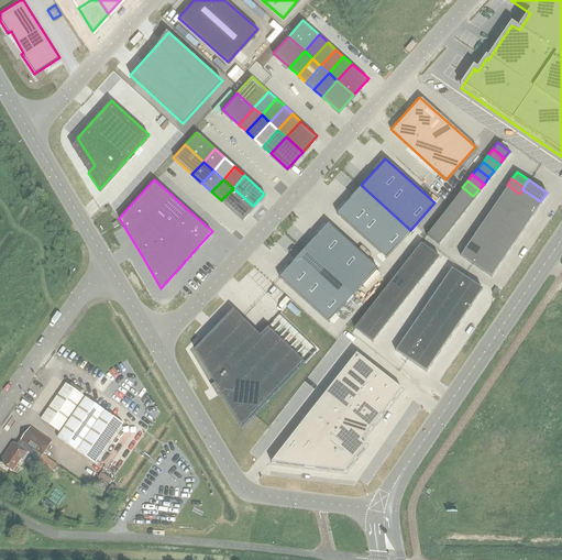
[(361,185),(337,212),(385,256),(410,230),(361,185)]
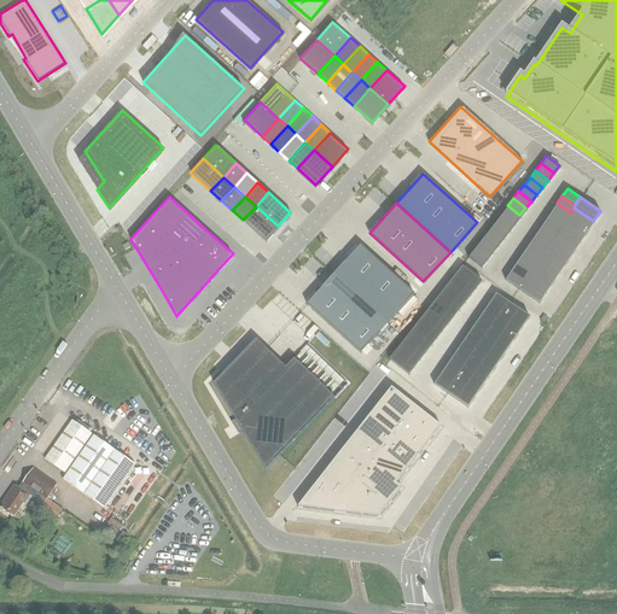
[(557,203),(552,211),(565,220),(566,217),(570,212),(557,203)]
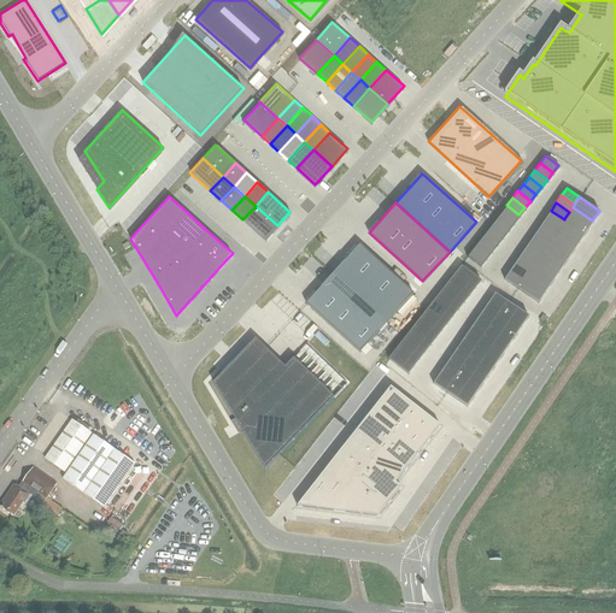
[(506,205),(500,212),(514,222),(518,214),(506,205)]
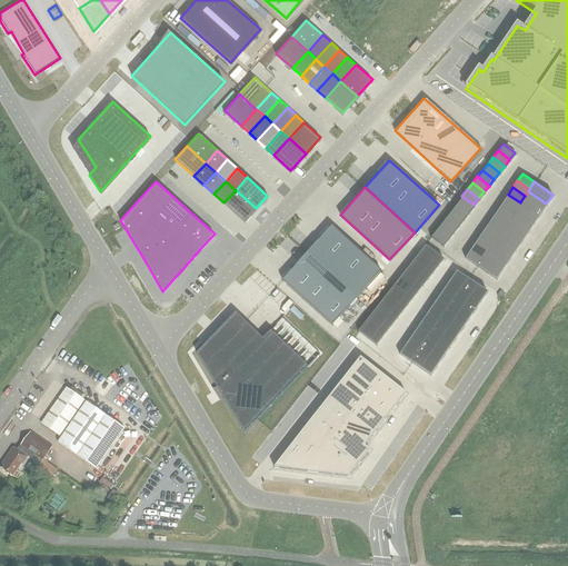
[(236,190),(223,202),(243,221),(256,208),(236,190)]
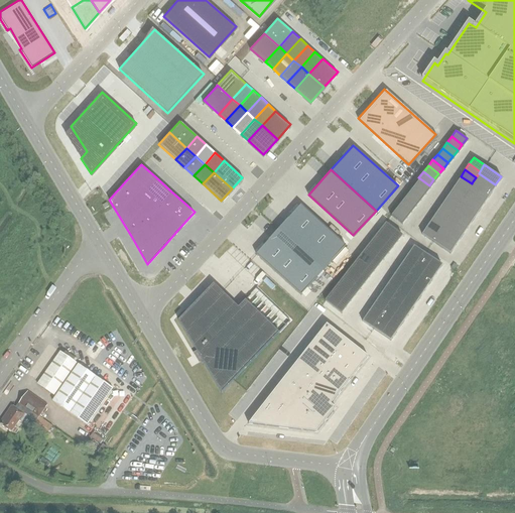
[(476,177),(473,181),(490,193),(495,184),(479,173),(476,177)]
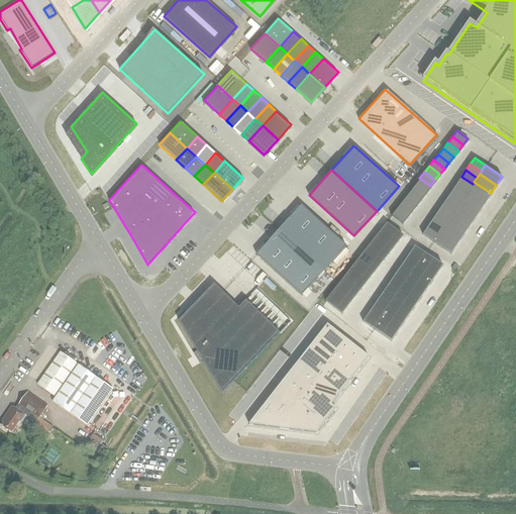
[(461,177),(457,183),(468,190),(473,184),(461,177)]
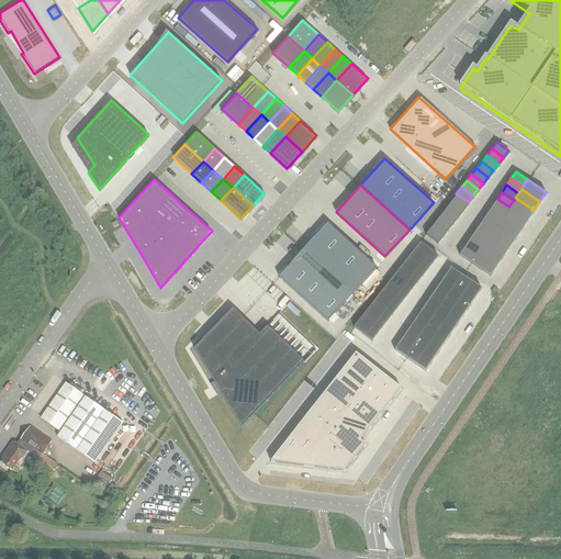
[(456,193),(451,200),(462,209),(468,202),(456,193)]
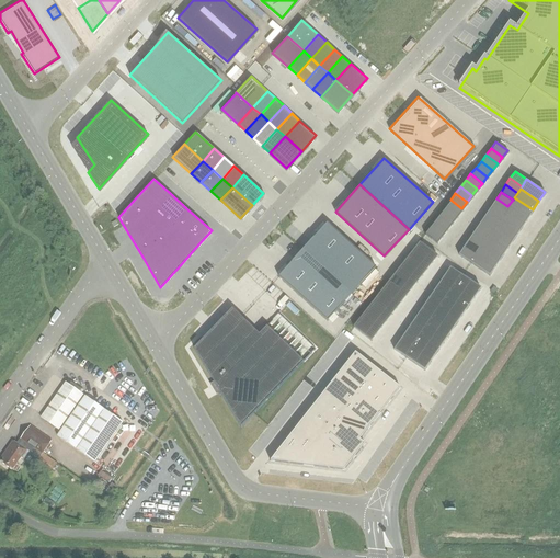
[(513,200),(507,206),(526,219),(533,209),(514,197),(513,200)]
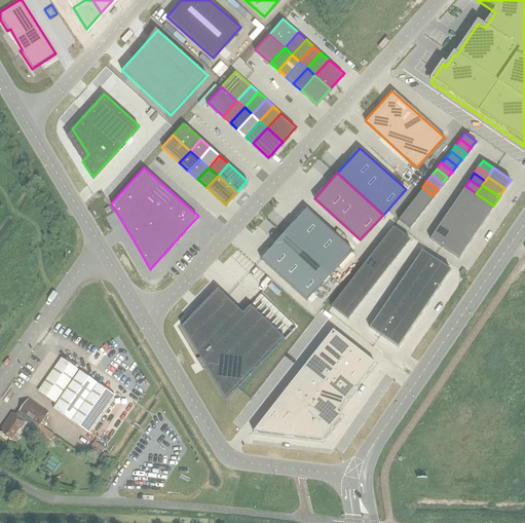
[(465,186),(460,192),(472,199),(476,193),(465,186)]
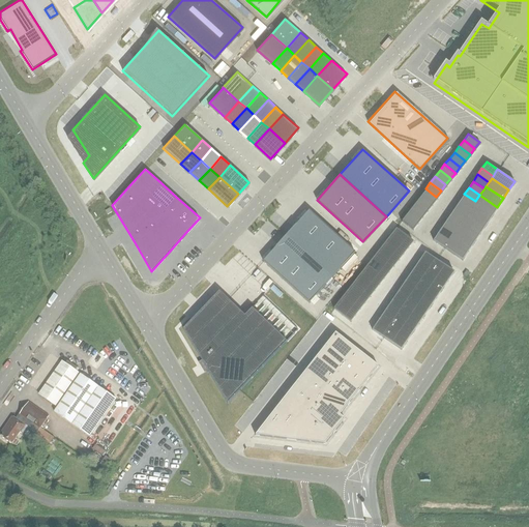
[(425,188),(420,195),(432,203),(436,197),(425,188)]
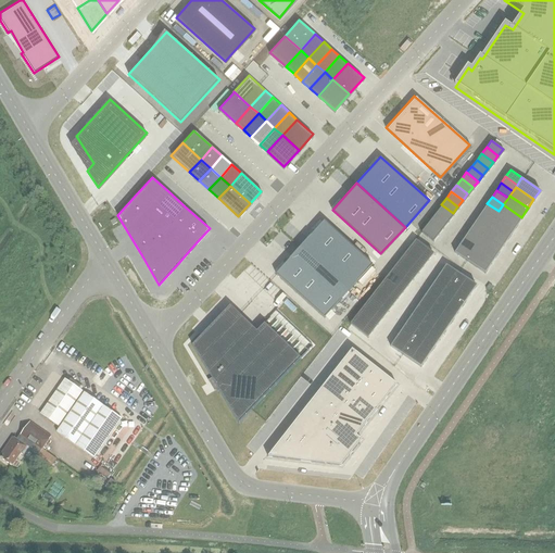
[(487,203),(482,210),(494,218),(497,213),(499,211),(487,203)]
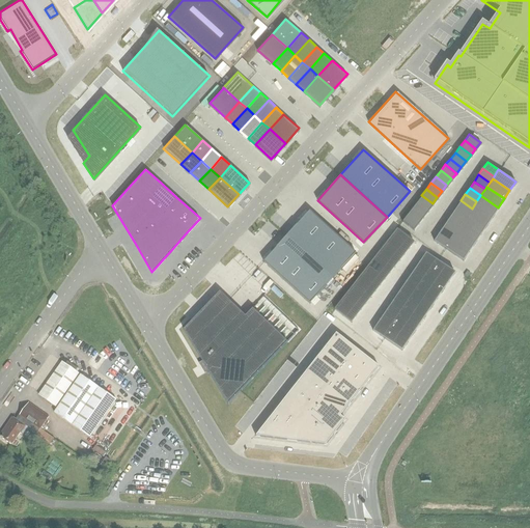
[(421,195),(417,201),(427,210),(433,203),(421,195)]
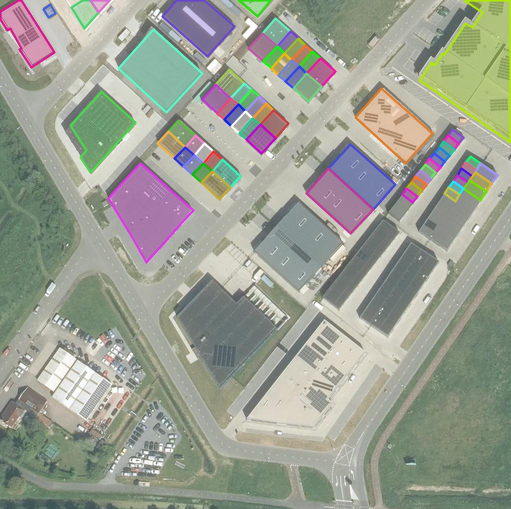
[(459,194),(458,196),(474,208),(480,200),(463,188),(459,194)]
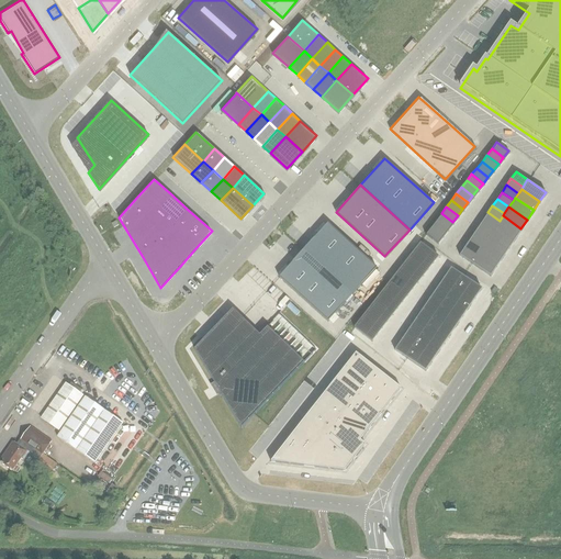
[(487,212),(483,219),(495,227),(496,225),(500,221),(487,212)]
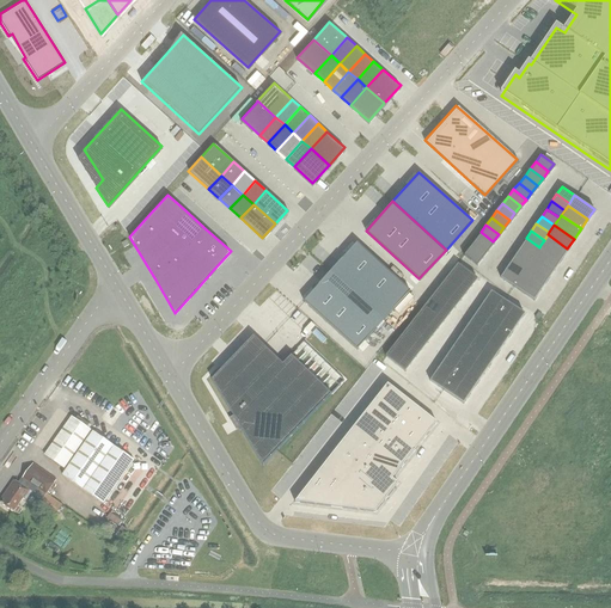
[(481,232),(475,239),(487,249),(493,241),(481,232)]
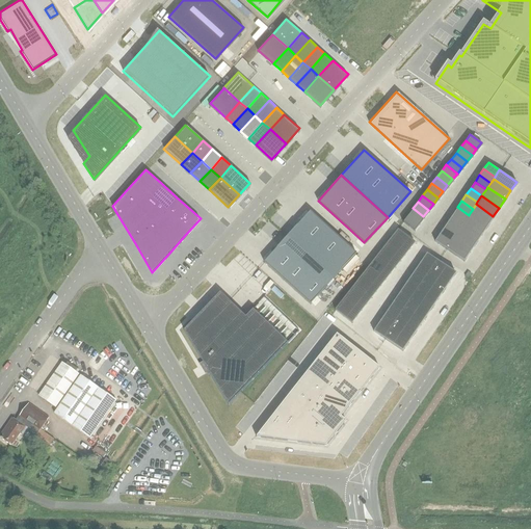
[(473,209),(470,213),(487,225),(493,216),(476,204),(473,209)]
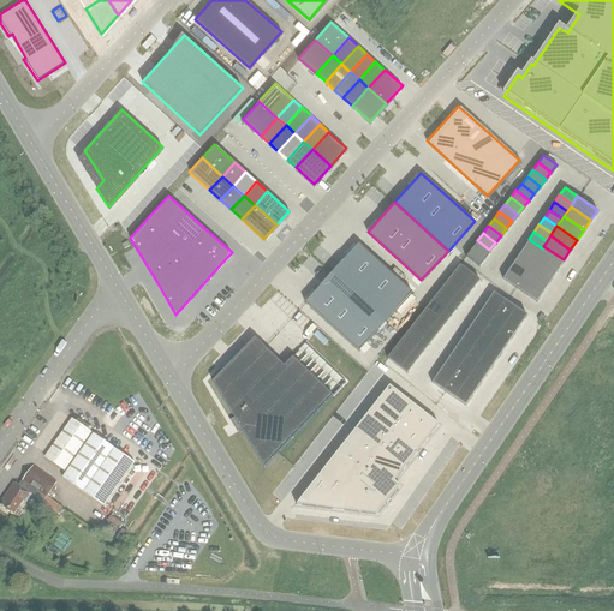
[(529,239),(524,247),(536,255),(536,256),(542,249),(529,239)]
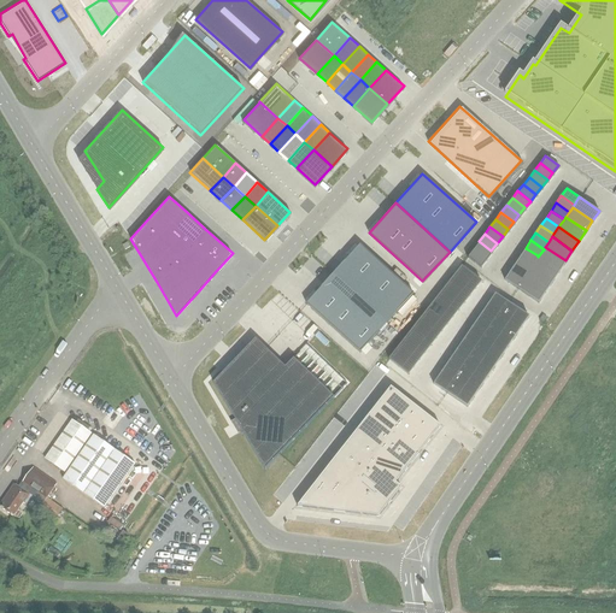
[(479,241),(473,248),(486,258),(491,251),(479,241)]
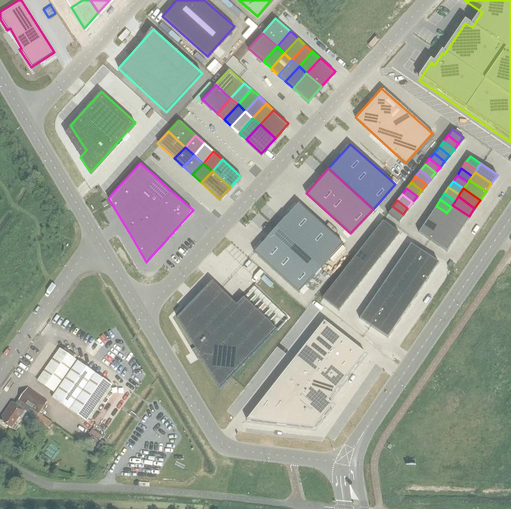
[(298,202),(276,226),(320,267),(342,242),(298,202)]
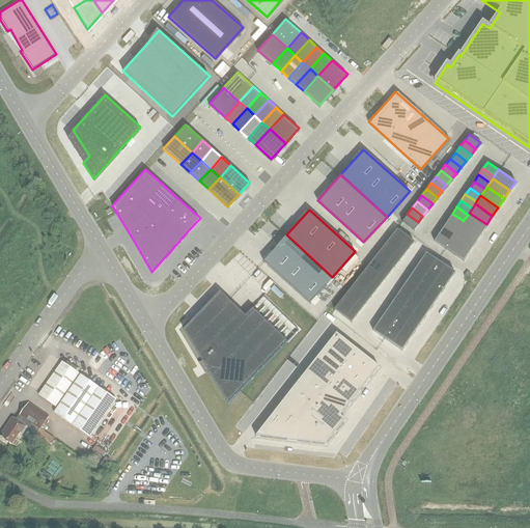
[(468,215),(463,221),(480,232),(486,224),(469,213),(468,215)]
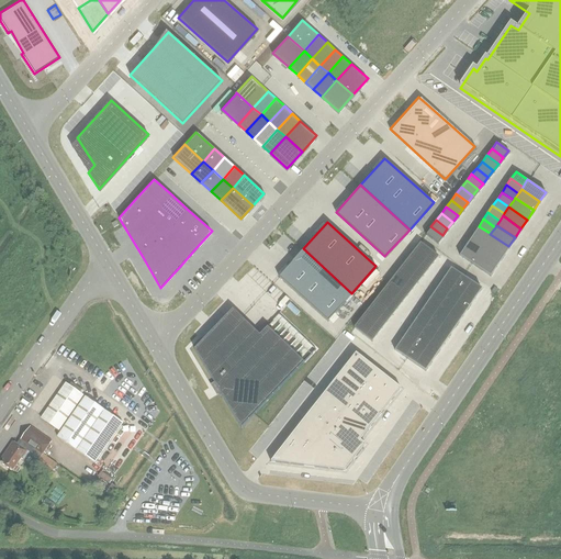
[(430,226),(426,233),(437,242),(442,235),(430,226)]
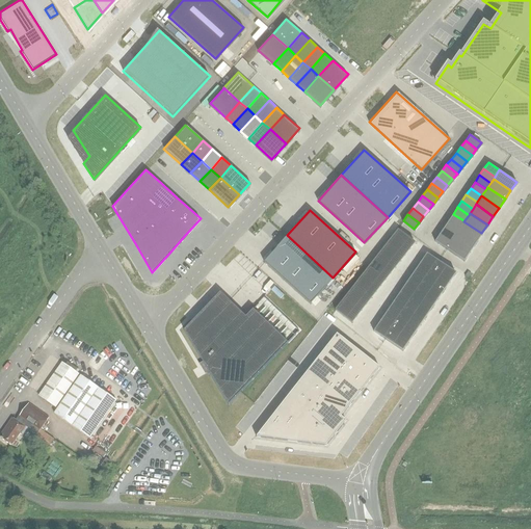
[(453,214),(448,220),(459,228),(463,221),(463,220),(453,214)]
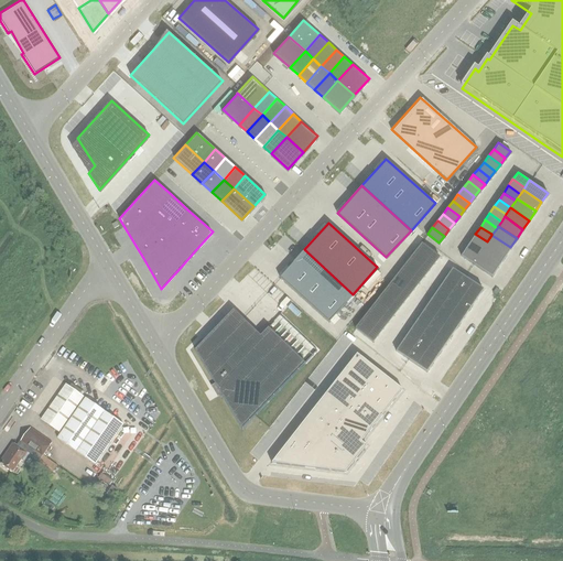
[(475,234),(471,240),(483,248),(486,244),(487,241),(475,234)]
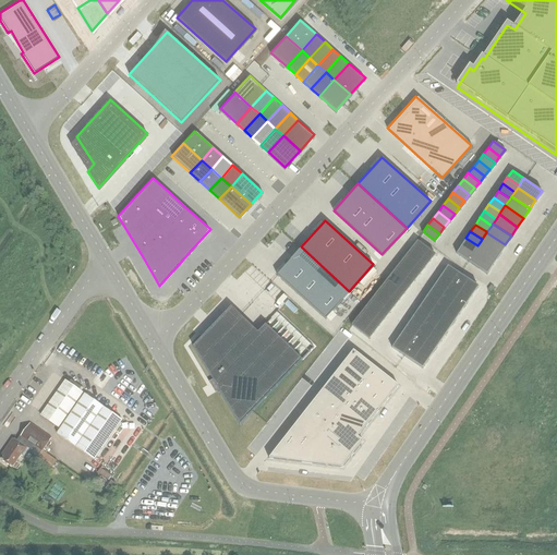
[(482,239),(481,241),(498,254),(505,244),(486,232),(482,239)]
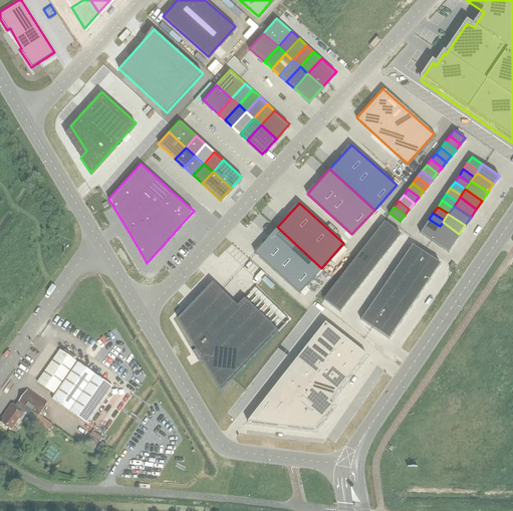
[(429,219),(425,225),(436,233),(437,231),(440,226),(429,219)]
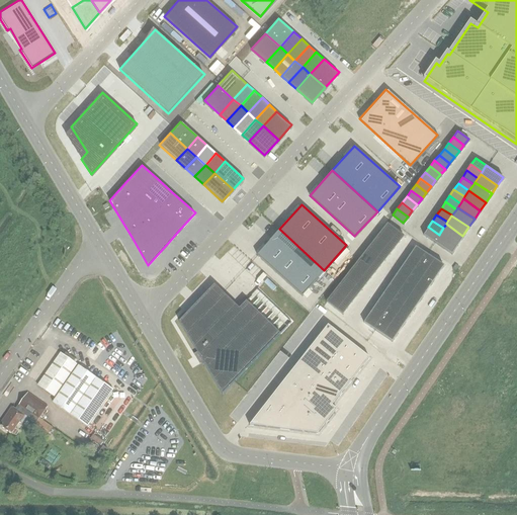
[(385,222),(380,229),(398,242),(403,235),(397,231),(385,222)]
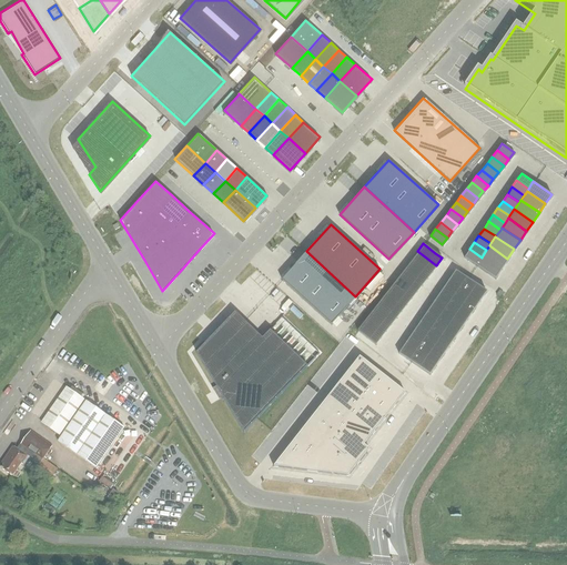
[(486,250),(483,255),(502,268),(507,259),(489,245),(486,250)]
